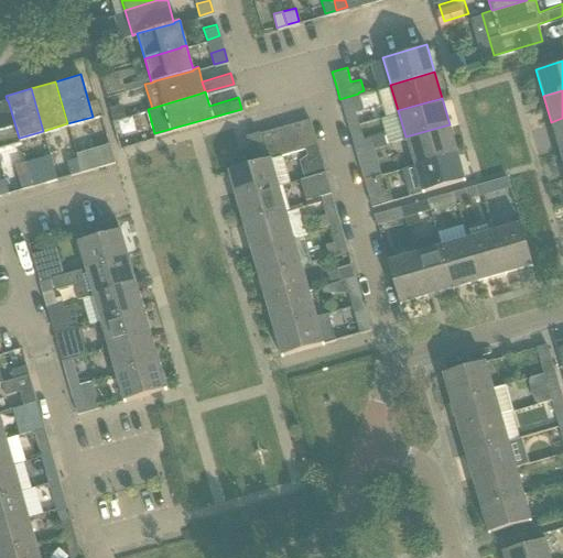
[(8,100),(7,100),(0,102),(0,149),(21,142),(20,138),(19,138),(8,100)]
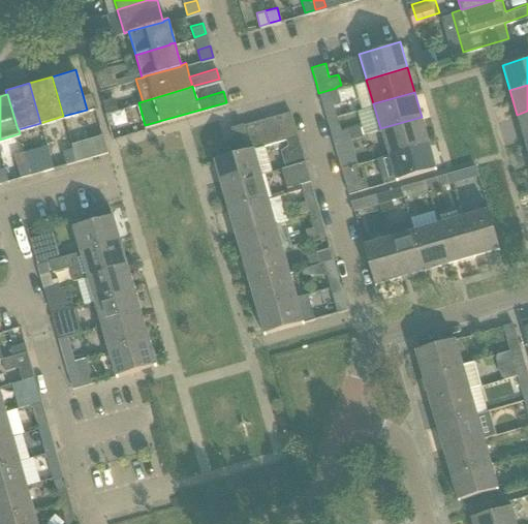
[(331,98),(321,101),(325,118),(336,115),(332,100),(331,98)]
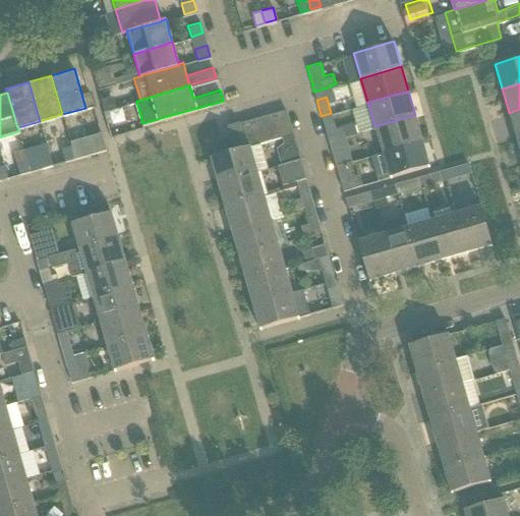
[(285,108),(273,111),(280,135),(292,132),(285,108)]
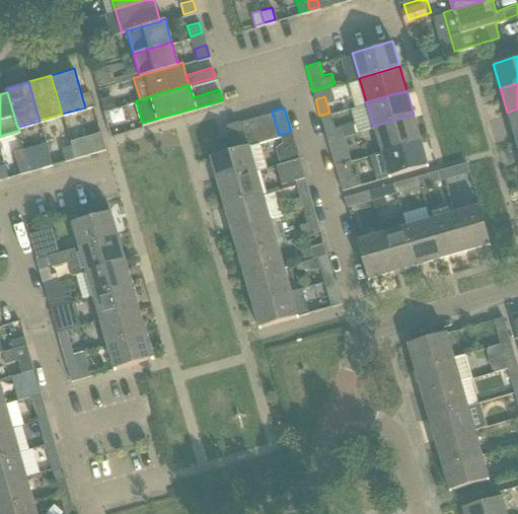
[(517,135),(517,108),(507,113),(514,137),(517,135)]
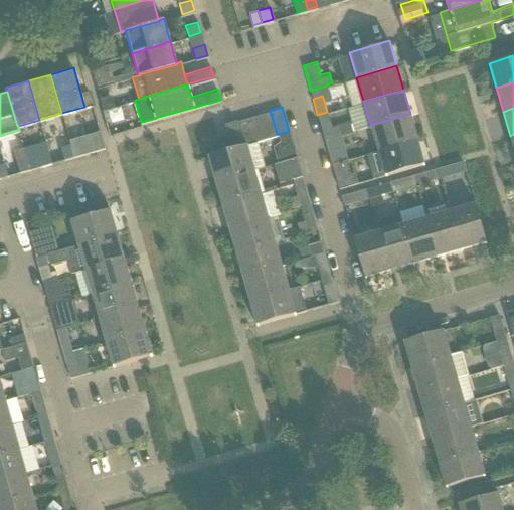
[(277,134),(270,110),(259,114),(266,138),(277,134)]
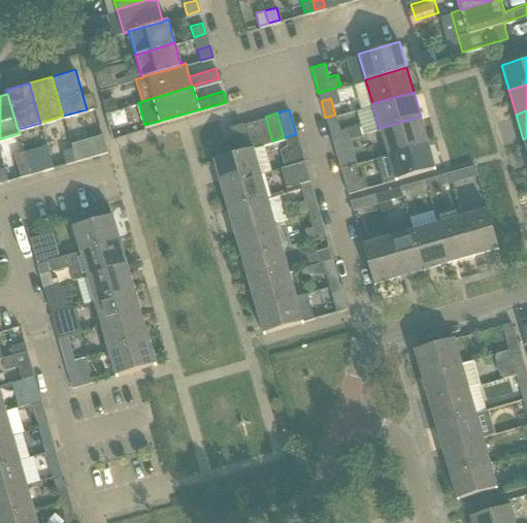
[(339,129),(335,115),(325,118),(330,134),(339,131),(339,129)]
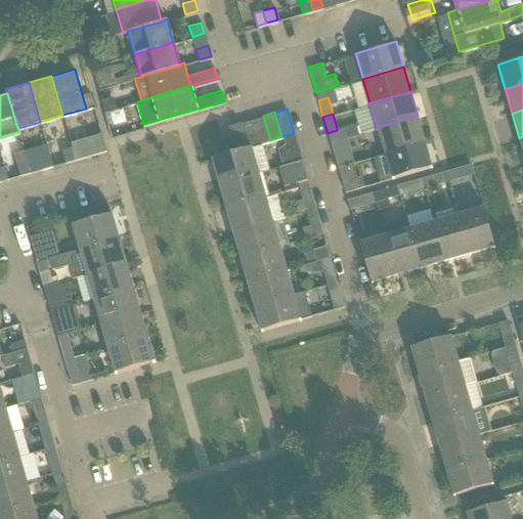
[(270,140),(263,116),(252,119),(258,143),(263,141),(270,140)]
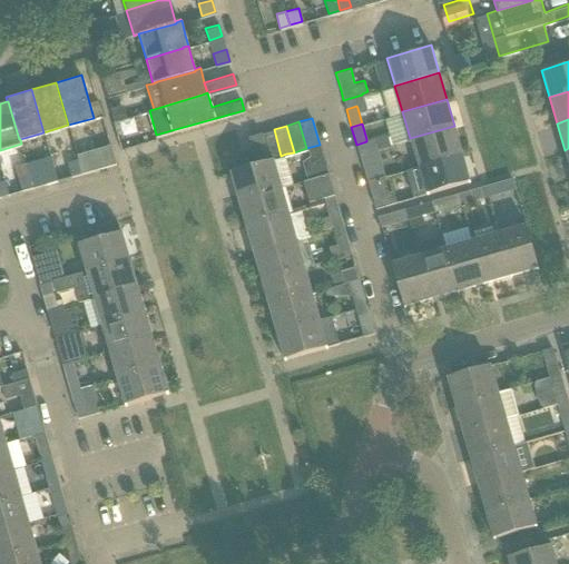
[(461,152),(454,126),(410,138),(418,165),(461,152)]
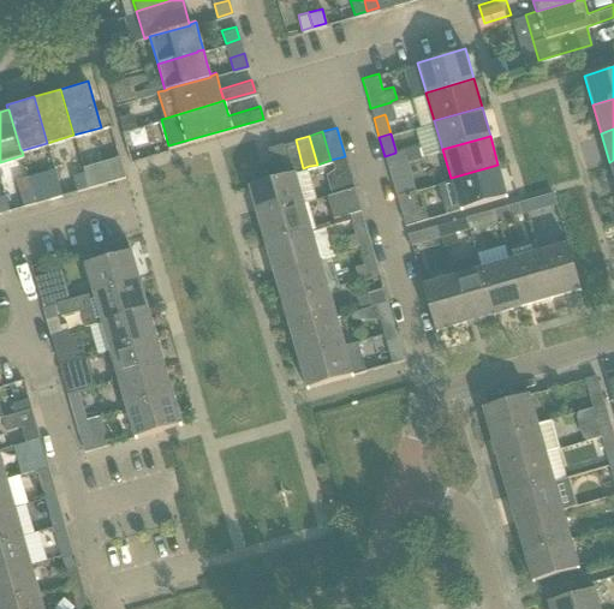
[(303,168),(296,139),(281,143),(290,171),(294,169),(294,171),(303,168)]
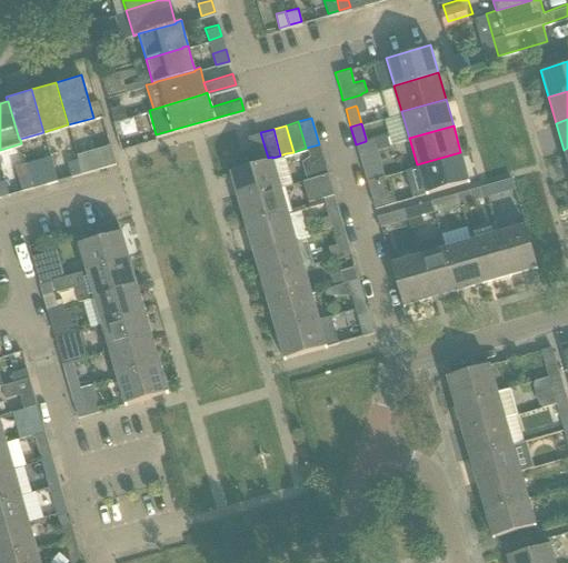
[(268,158),(260,132),(260,131),(247,136),(255,162),(268,158)]
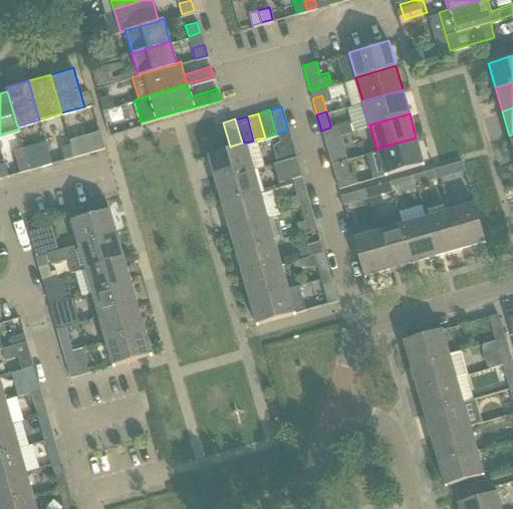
[(88,132),(68,138),(69,143),(73,156),(83,153),(104,147),(99,129),(97,129),(88,132)]
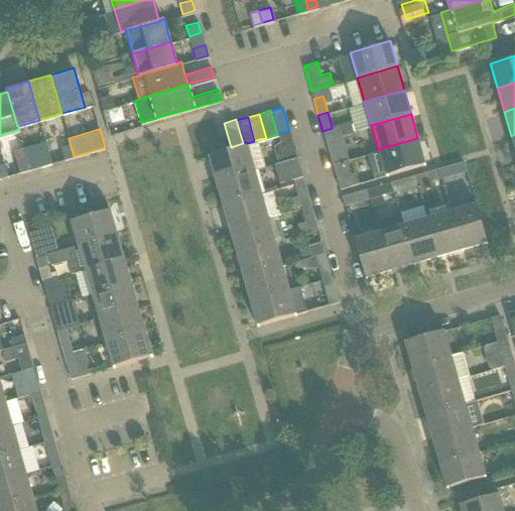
[(425,163),(417,138),(378,149),(366,152),(373,178),(425,163)]
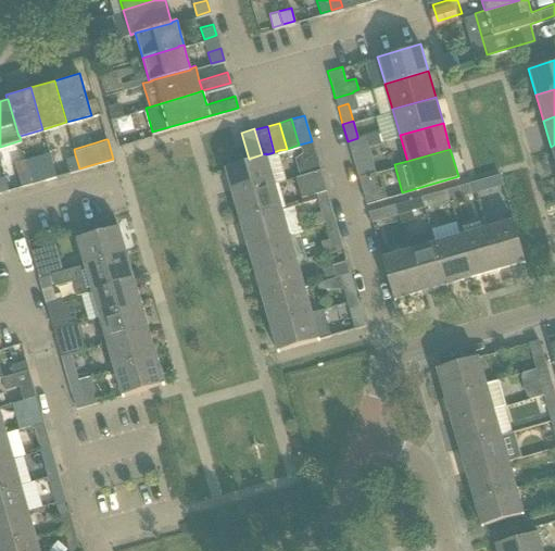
[(287,176),(279,150),(274,152),(266,154),(266,153),(262,154),(249,159),(224,166),(231,192),(274,180),(287,176)]
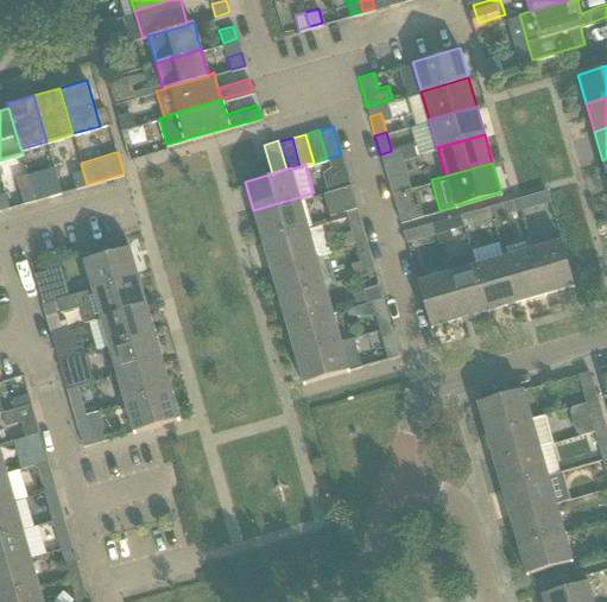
[(348,183),(343,164),(333,168),(339,185),(348,183)]
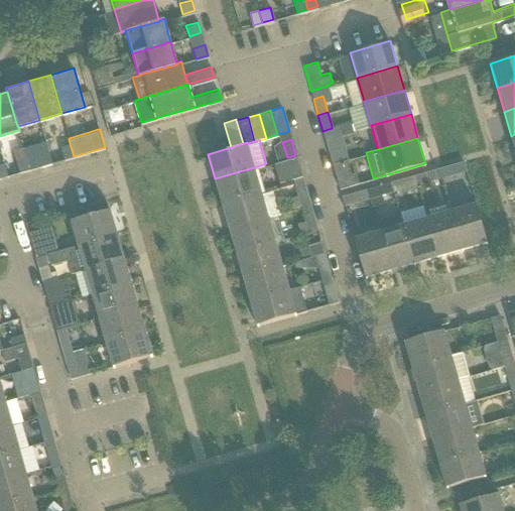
[(29,168),(51,162),(45,140),(23,146),(29,168)]
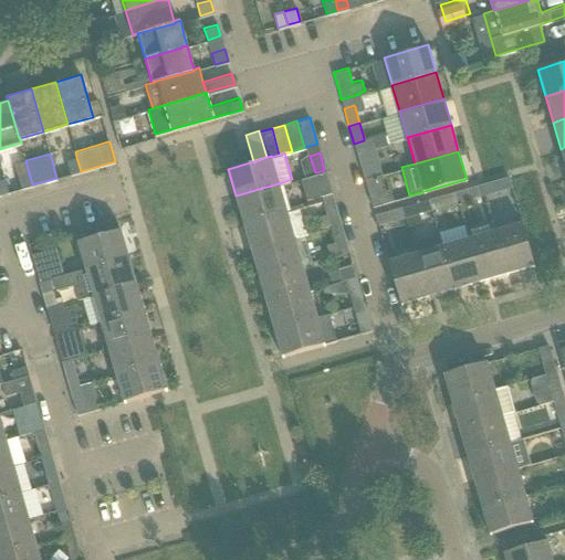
[(81,171),(76,157),(65,160),(70,175),(81,171)]
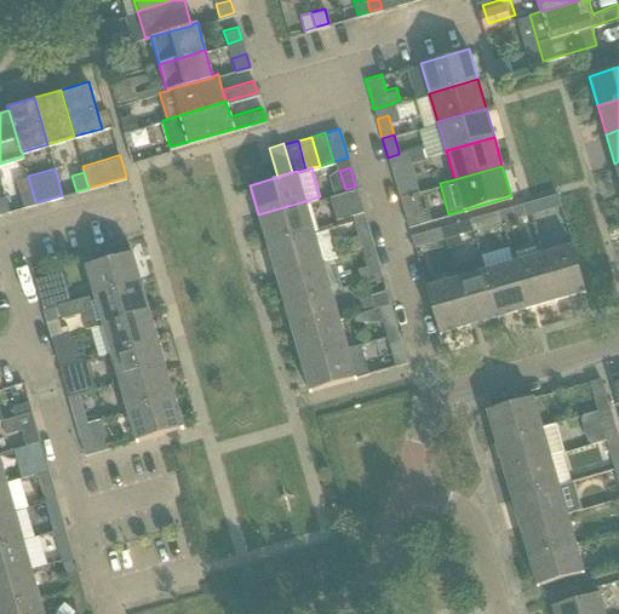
[(410,191),(405,172),(393,176),(399,195),(400,195),(410,191)]
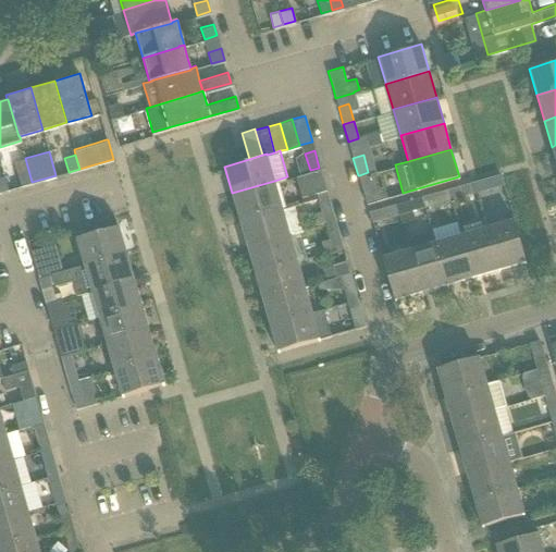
[(32,182),(25,158),(14,161),(21,185),(32,182)]
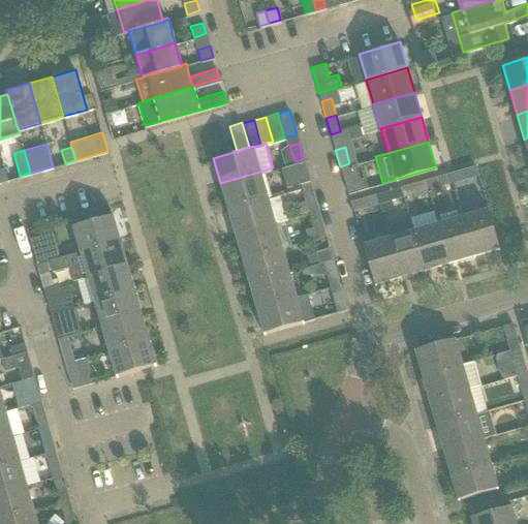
[(310,184),(303,159),(294,161),(294,162),(281,165),(286,185),(300,181),(302,186),(310,184)]
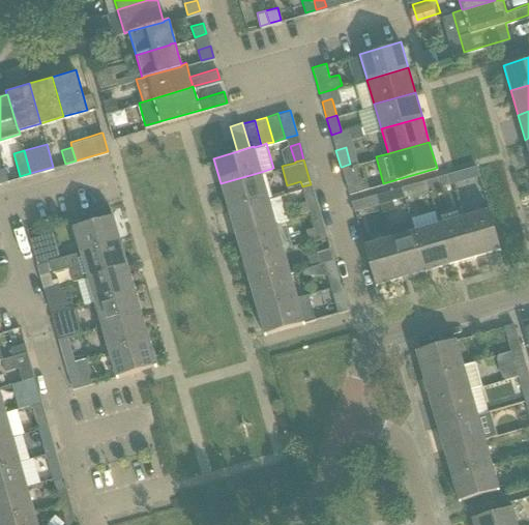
[(358,190),(355,179),(361,177),(356,163),(350,164),(342,167),(341,167),(348,193),(349,192),(358,190)]
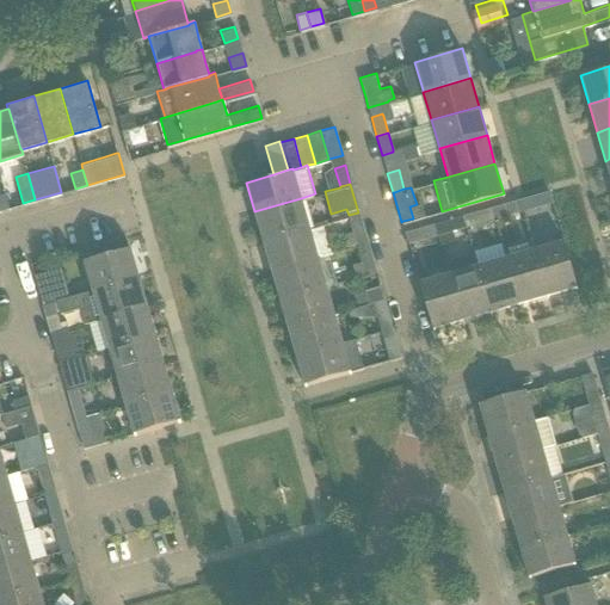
[(533,205),(552,199),(549,190),(529,195),(533,205)]
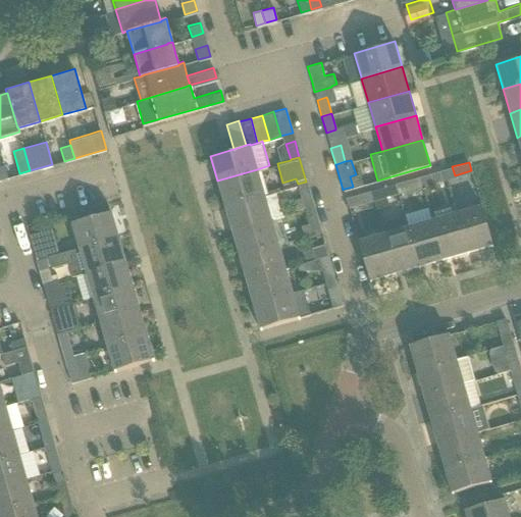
[(264,194),(257,169),(217,181),(224,205),(264,194)]
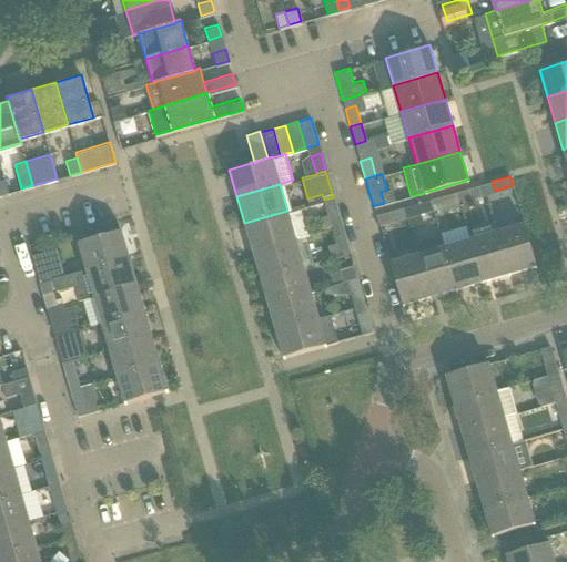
[(477,196),(474,186),(456,191),(459,201),(477,196)]
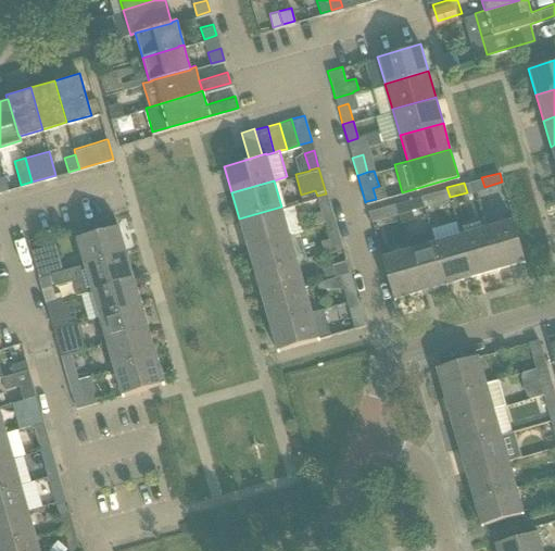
[(450,197),(446,187),(429,192),(432,202),(450,197)]
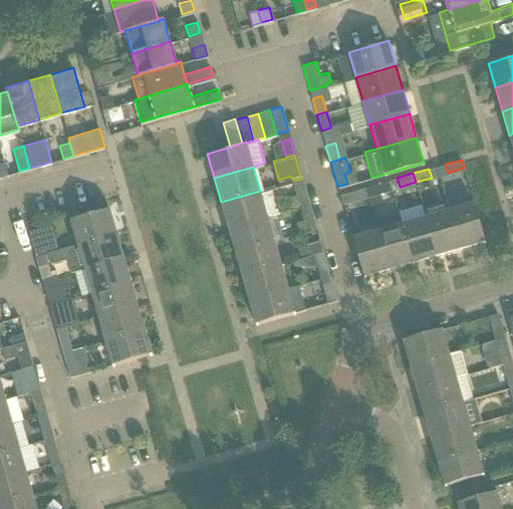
[(389,180),(364,187),(367,196),(369,204),(382,200),(380,192),(392,189),(389,180)]
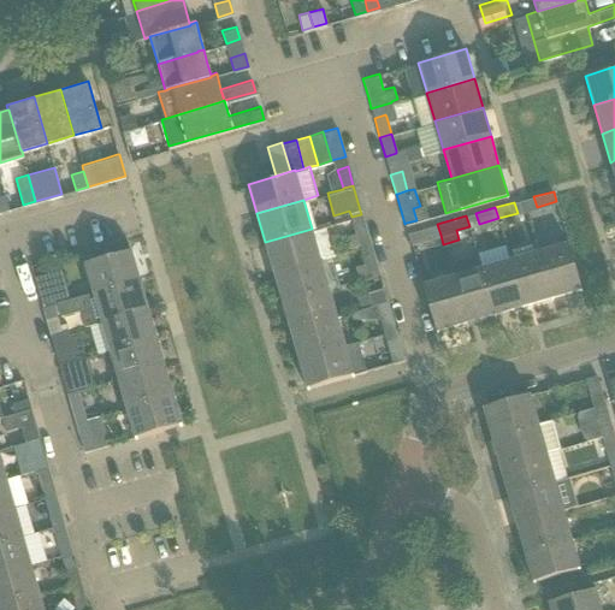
[(365,224),(354,226),(359,244),(370,242),(365,224)]
